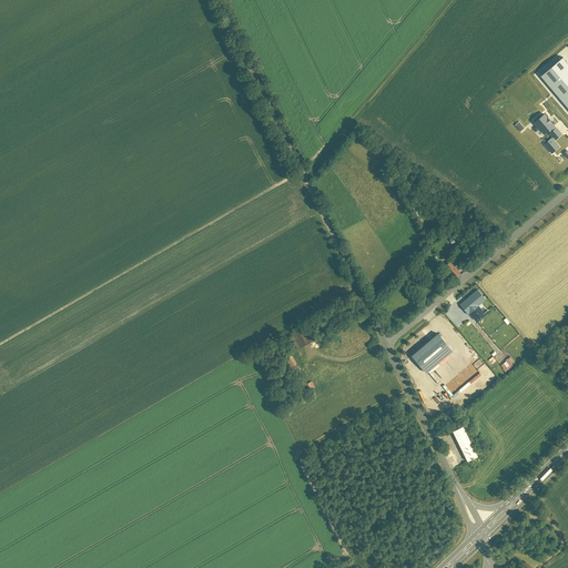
[(549,135),(559,125),(548,113),(538,123),(549,135)]
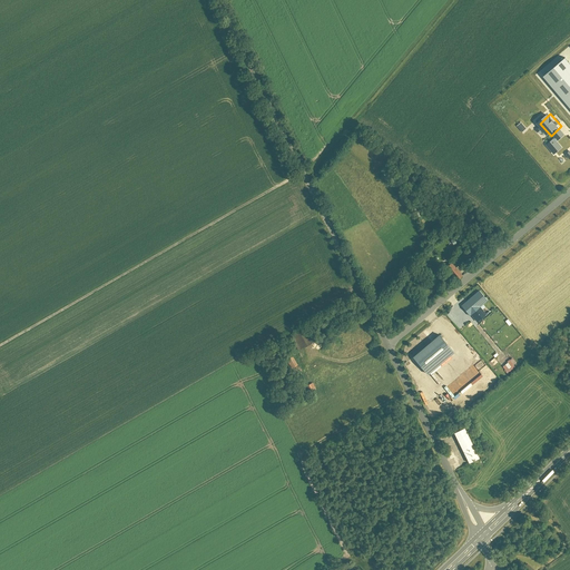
[(564,148),(559,141),(567,135),(561,128),(553,134),(557,138),(548,145),(556,155),(564,148)]
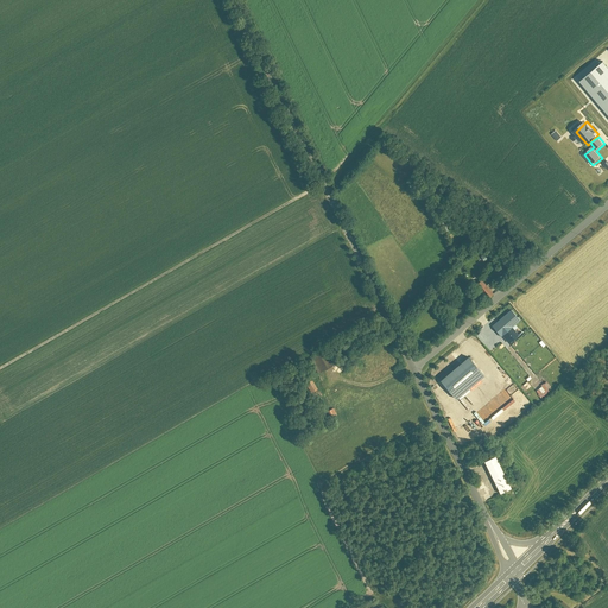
[(512,310),(492,327),(508,347),(520,336),(514,329),(523,322),(512,310)]
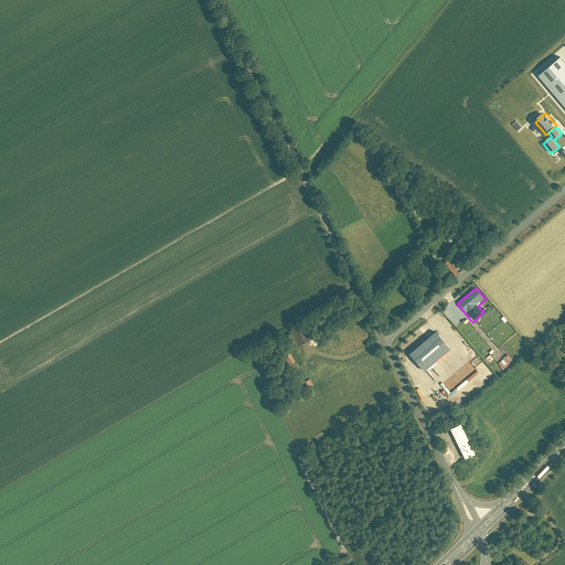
[(296,348),(309,340),(301,324),(287,331),(296,348)]
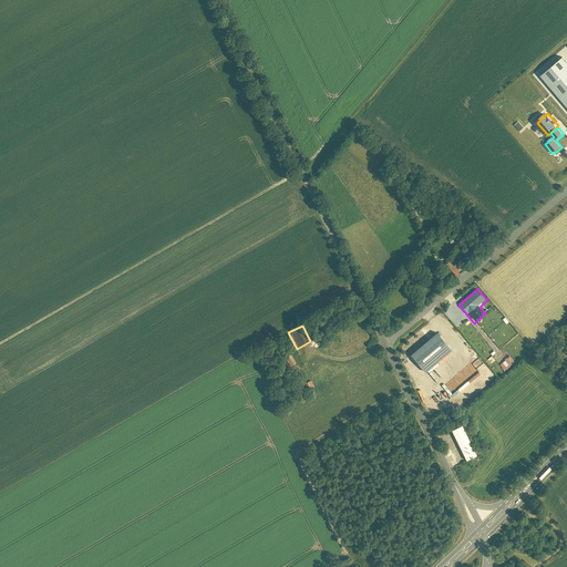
[(434,333),(409,354),(424,373),(450,351),(434,333)]
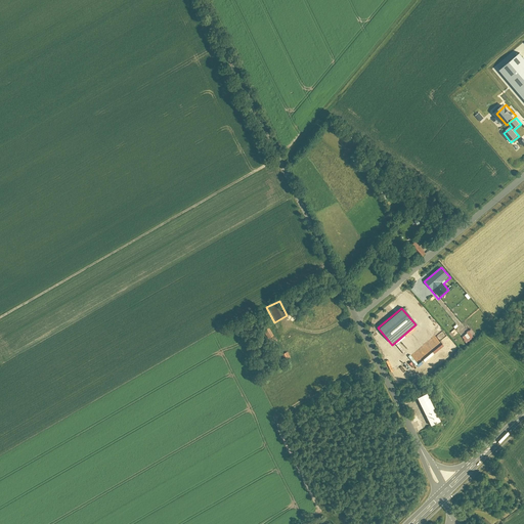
[(274,336),(269,328),(263,331),(268,339),(274,336)]
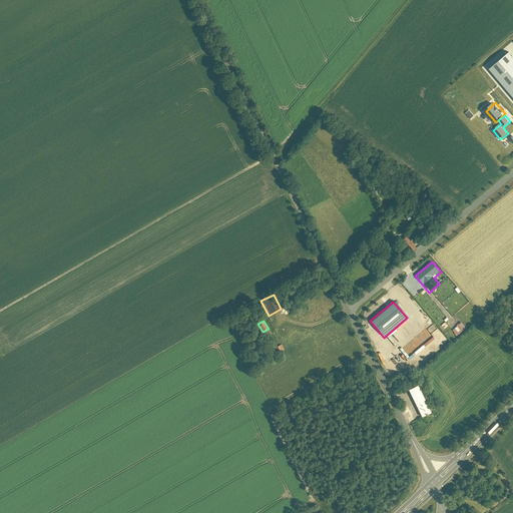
[(465,330),(463,328),(466,326),(463,322),(453,329),(458,336),(465,330)]
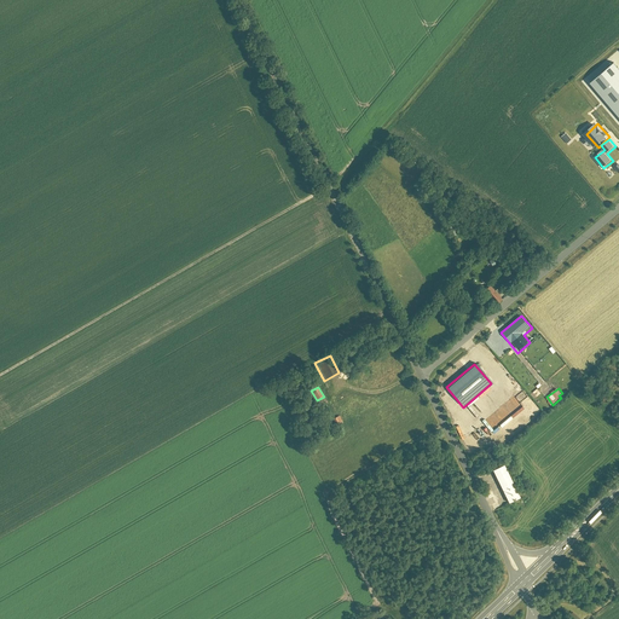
[(343,422),(340,415),(334,418),(337,426),(343,422)]
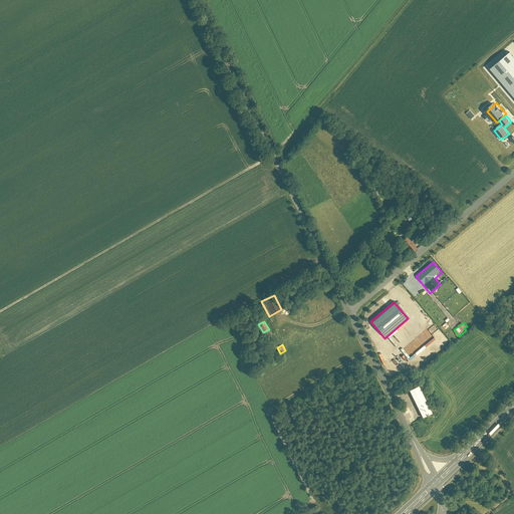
[(420,386),(410,391),(425,418),(435,413),(420,386)]
